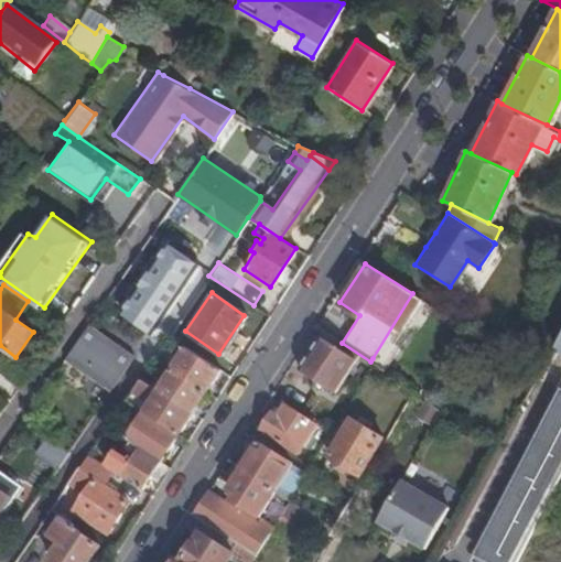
[(121,313),(151,323),(158,303),(128,293),(121,313)]
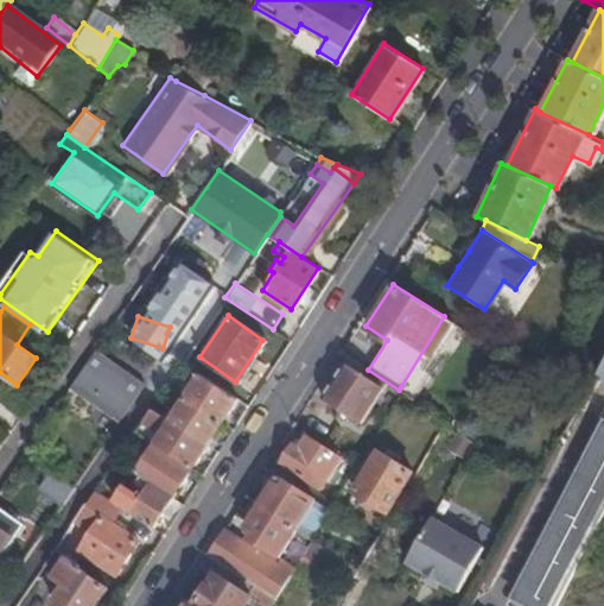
[(451,321),(444,316),(401,386),(399,390),(412,398),(431,366),(425,363),(451,321)]
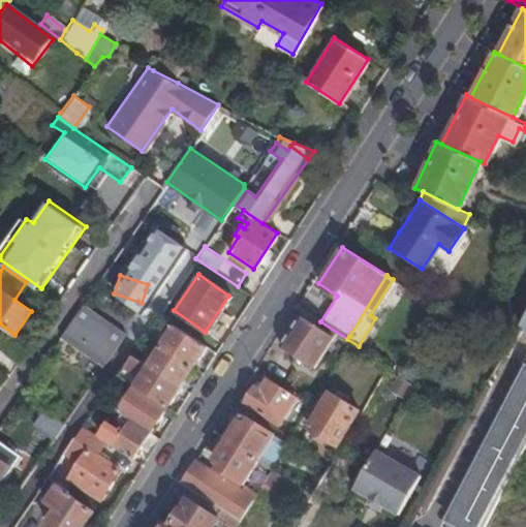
[(124,335),(81,304),(73,315),(59,336),(102,366),(124,335)]
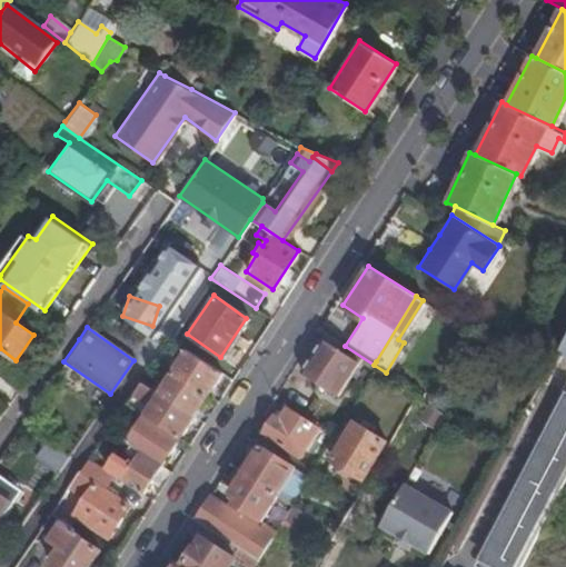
[(565,332),(550,364),(565,371),(565,332)]
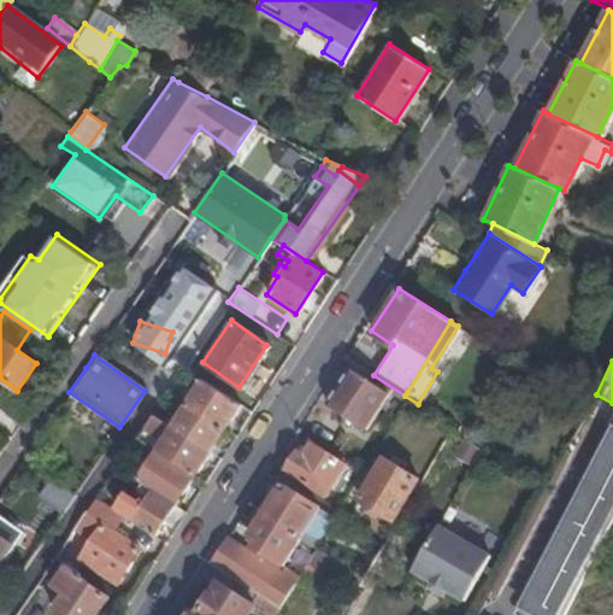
[(387,392),(348,367),(325,402),(364,427),(387,392)]
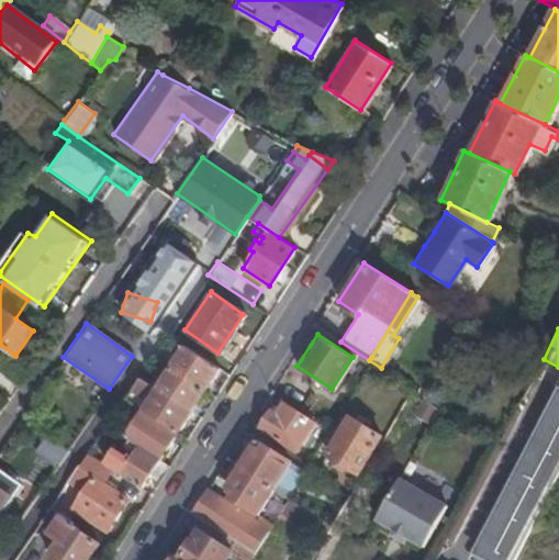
[(203,389),(217,367),(182,345),(169,366),(203,389)]
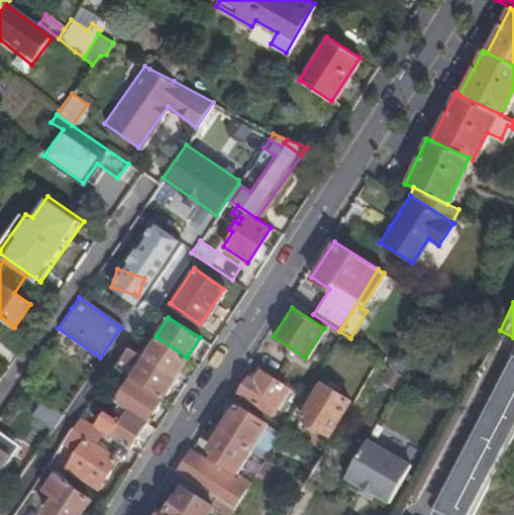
[(175,377),(187,357),(156,336),(142,355),(175,377)]
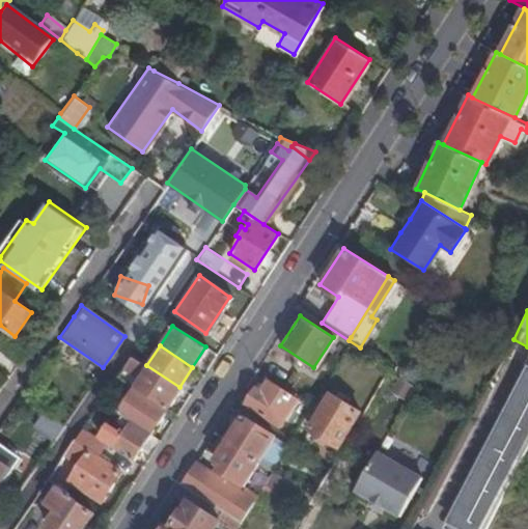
[(166,408),(179,387),(146,365),(131,356),(116,376),(134,386),(166,408)]
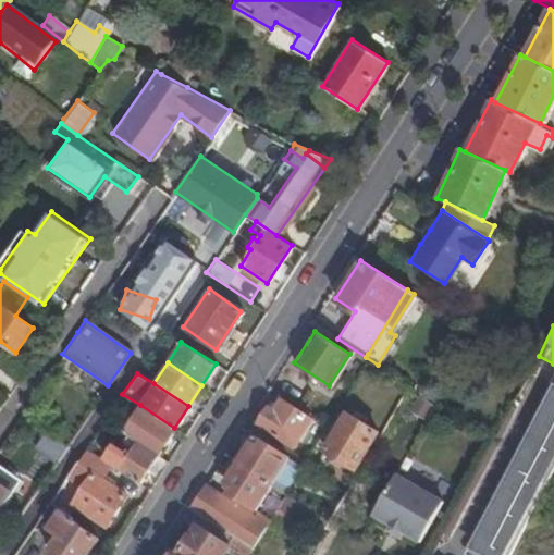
[(280,398),(273,408),(268,405),(257,422),(293,445),(310,418),(280,398)]
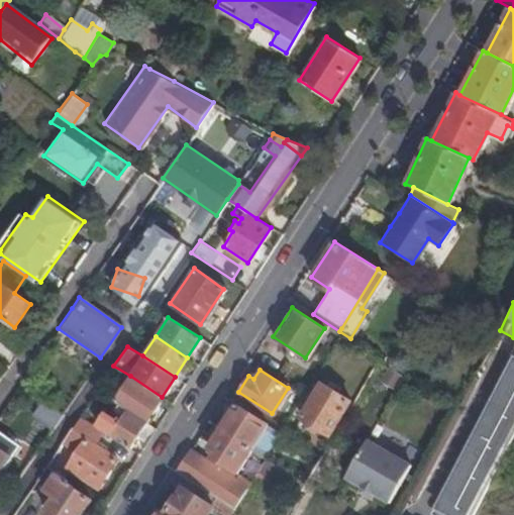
[(447,514),(471,514),(500,456),(513,429),(513,372),(441,511),(447,514)]
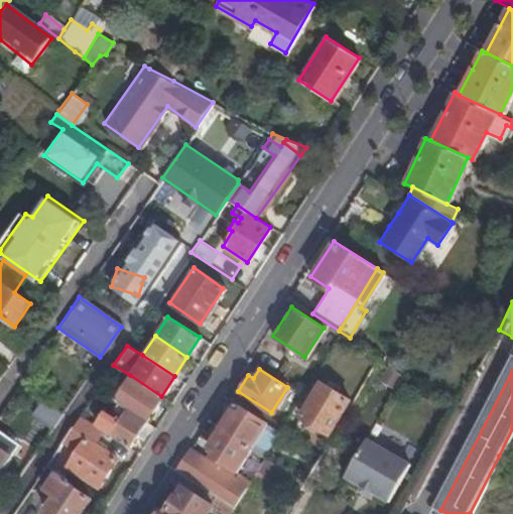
[(326,374),(321,382),(348,399),(353,390),(326,374)]
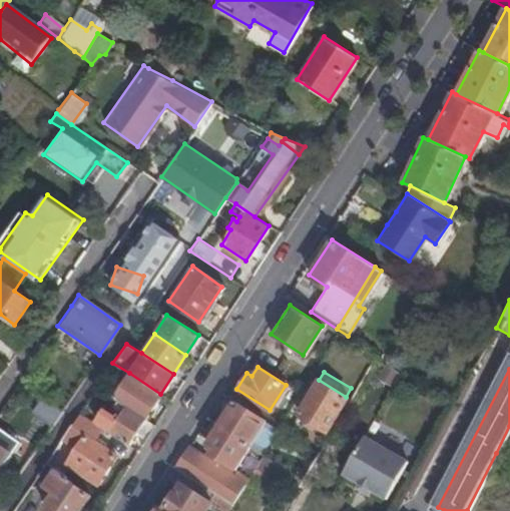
[(144,418),(160,394),(129,373),(113,398),(117,401),(144,418)]
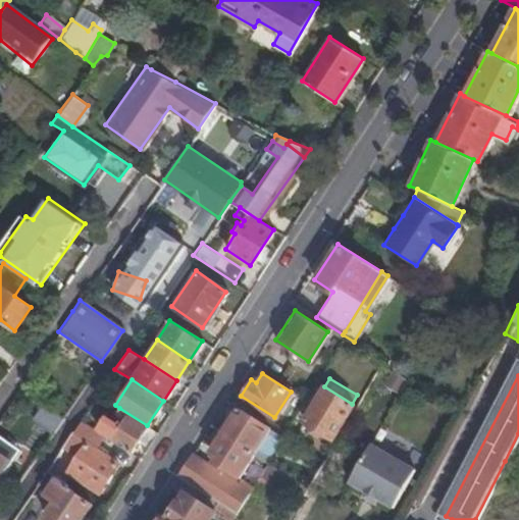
[(352,404),(324,386),(303,420),(331,437),(352,404)]
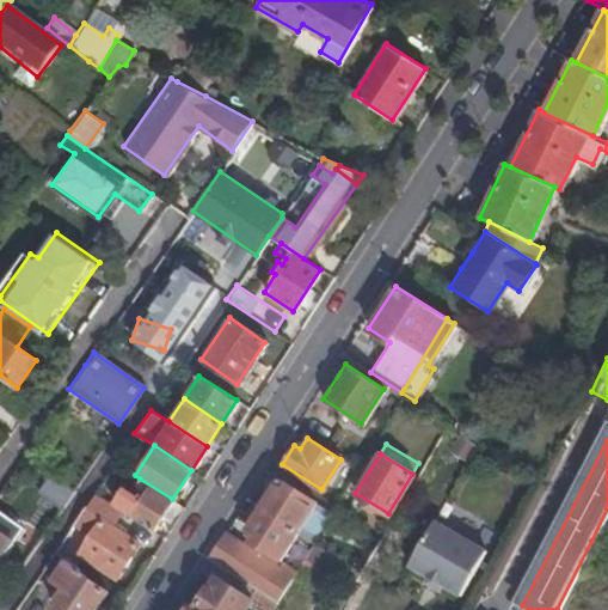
[(153,530),(172,499),(140,479),(135,486),(148,494),(142,502),(127,490),(115,506),(121,508),(153,530)]
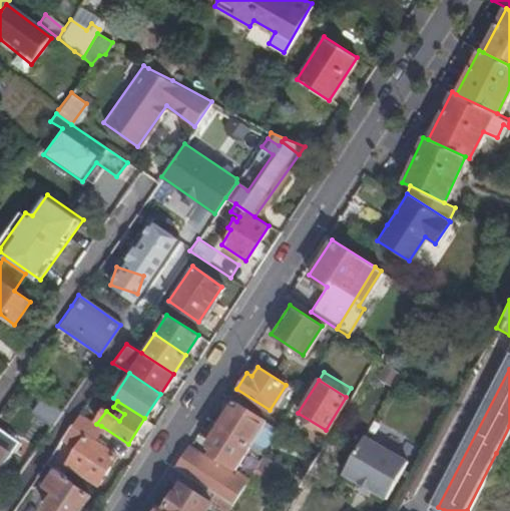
[(240,406),(233,401),(229,407),(236,411),(240,406)]
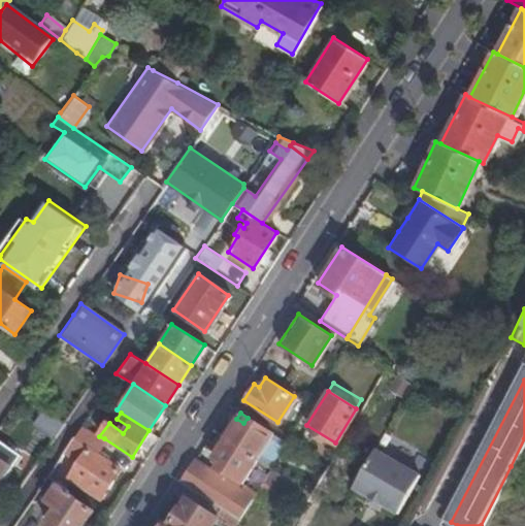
[(236,419),(225,436),(255,456),(257,457),(272,432),(249,417),(248,418),(243,423),(236,419)]
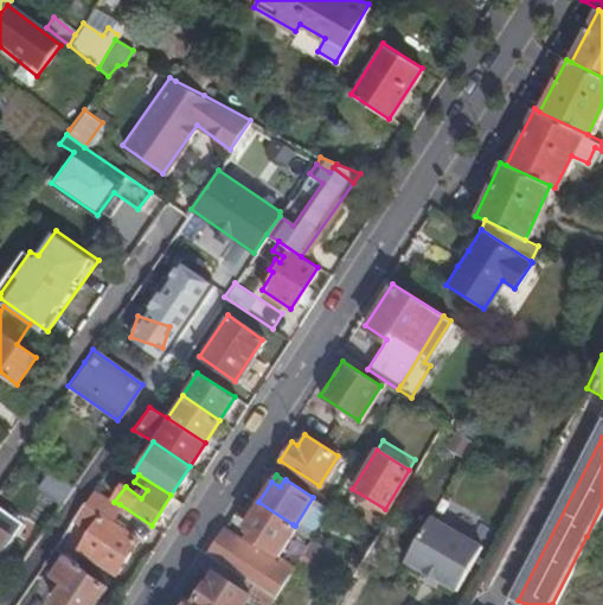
[(109,522),(120,504),(114,502),(94,488),(85,501),(72,520),(90,532),(79,549),(115,572),(136,539),(109,522)]
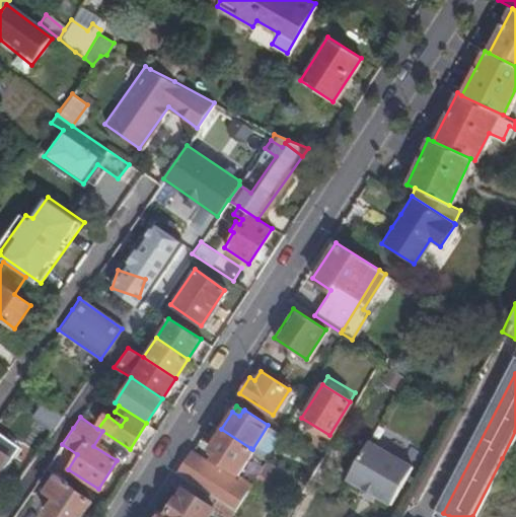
[(22,472),(35,482),(46,466),(62,444),(73,428),(60,419),(22,472)]
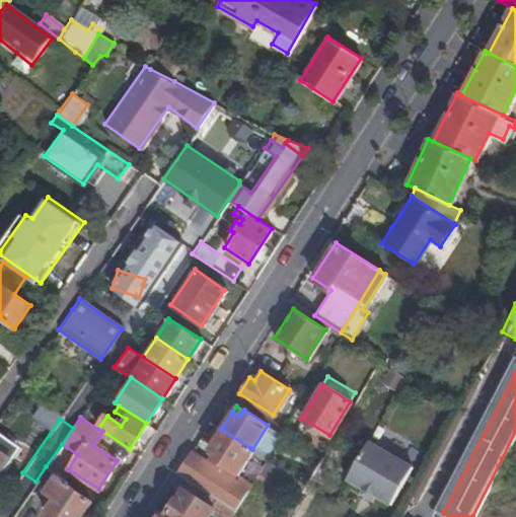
[(279,433),(268,425),(252,449),(264,456),(279,433)]
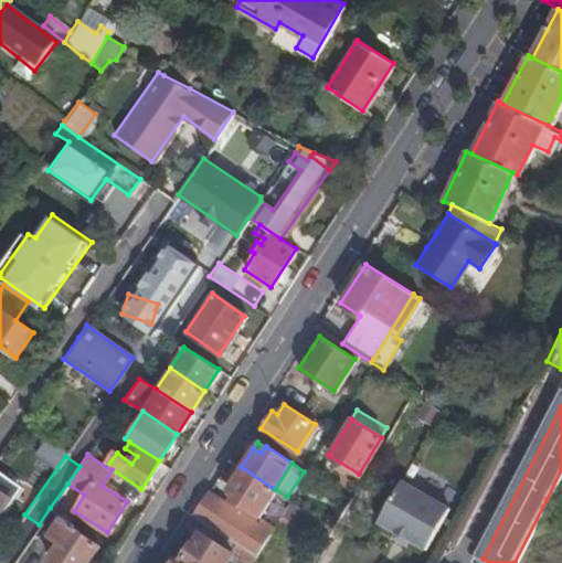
[(273,488),(241,467),(229,487),(236,492),(232,499),(256,514),(273,488)]
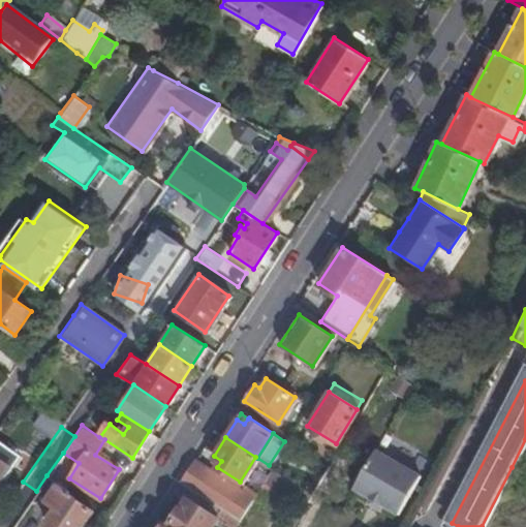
[(374,446),(352,484),(380,501),(401,463),(374,446)]
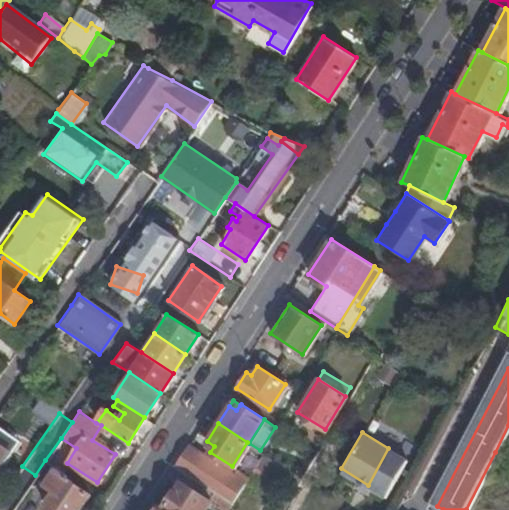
[(214,446),(207,441),(203,447),(210,452),(214,446)]
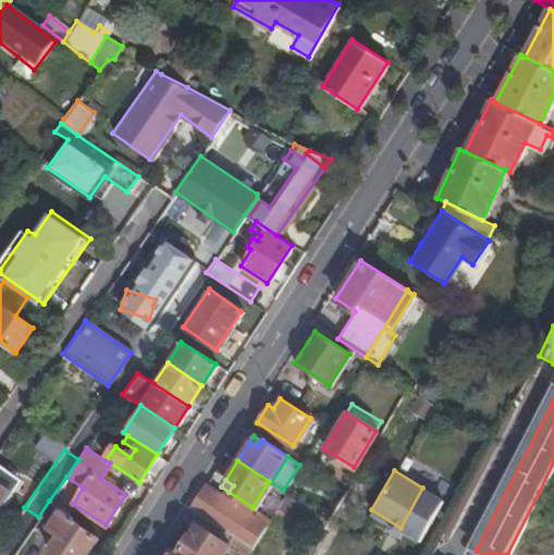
[(266,522),(204,483),(188,507),(212,521),(250,547),(266,522)]
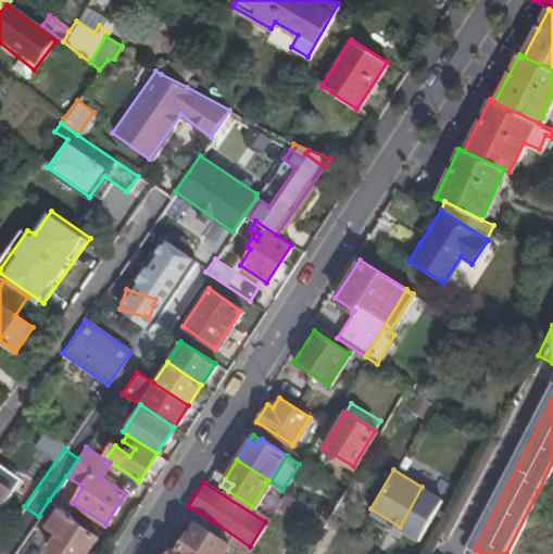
[(0,507),(11,492),(0,485),(0,507)]
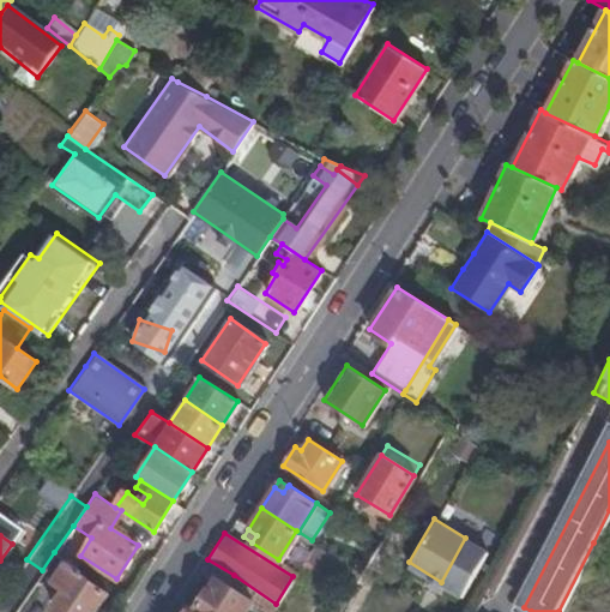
[(465,538),(441,582),(459,593),(485,550),(465,538)]
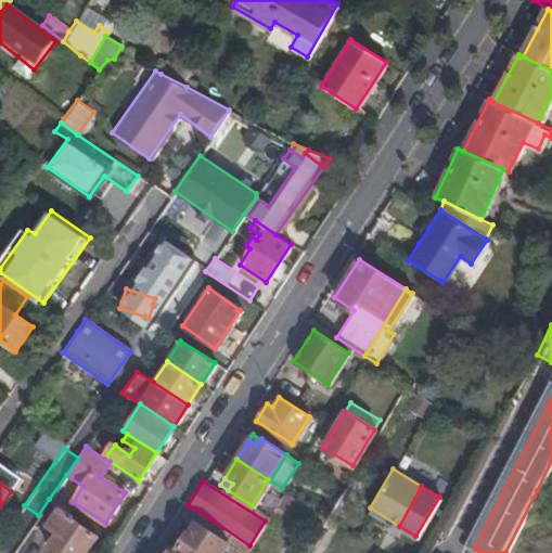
[(212,519),(188,505),(179,516),(200,529),(196,535),(191,530),(178,551),(181,552),(222,552),(229,544),(206,528),(212,519)]
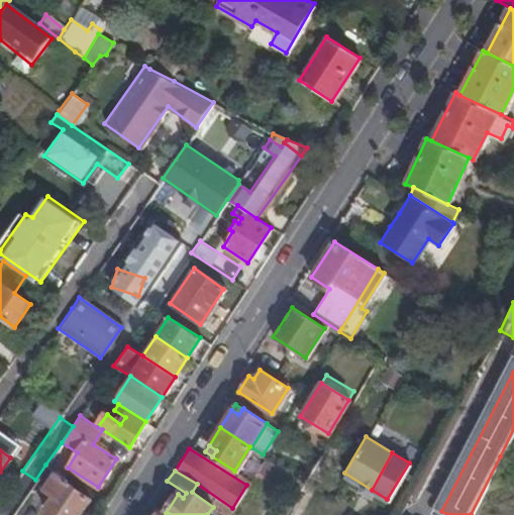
[(77,490),(78,486),(59,475),(47,491),(56,497),(45,512),(49,514),(79,514),(90,500),(77,490)]
